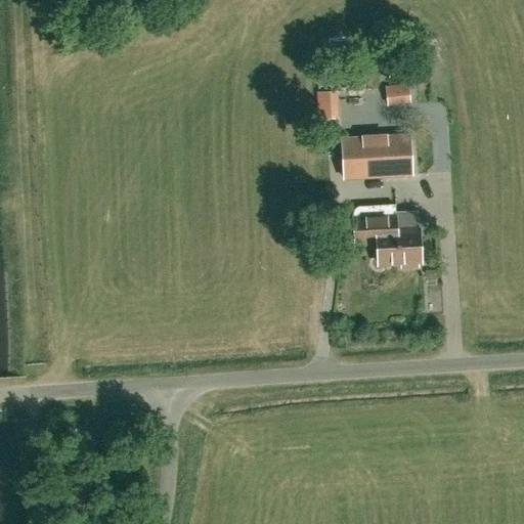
[(388,69),(389,81),(410,78),(409,67),(388,69)]
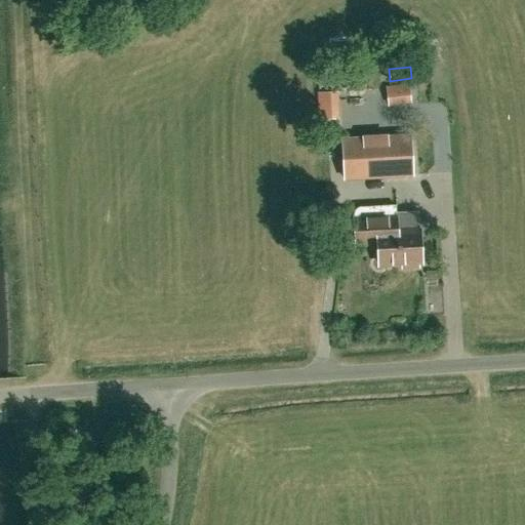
[(411,103),(409,84),(387,87),(388,105),(411,103)]
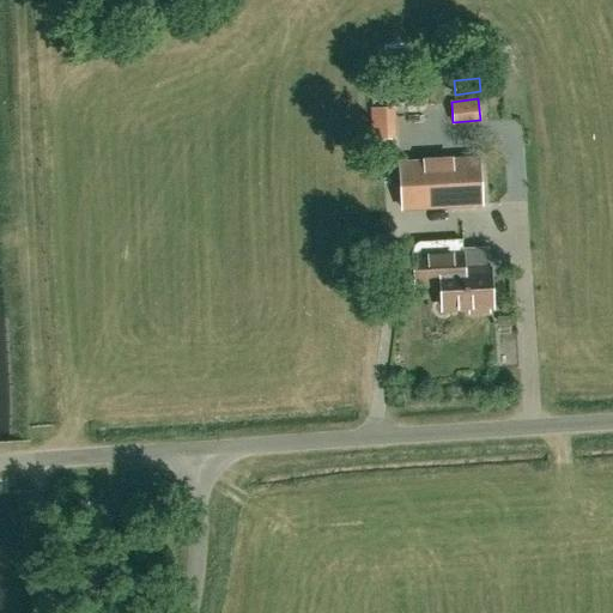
[(396,105),(372,107),(375,139),(398,137),(396,105)]
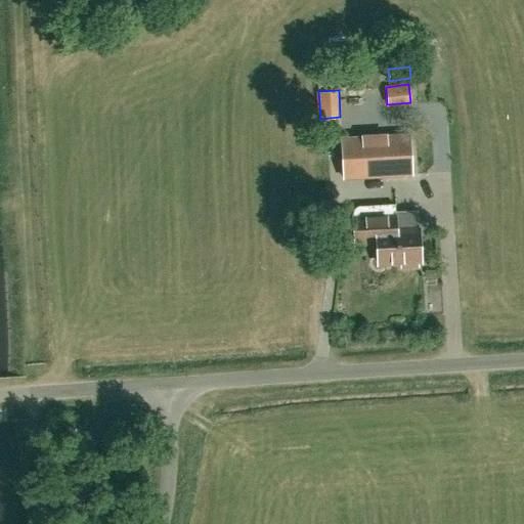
[(409,136),(342,139),(343,159),(344,177),(344,179),(346,179),(364,178),(411,176),(409,136)]
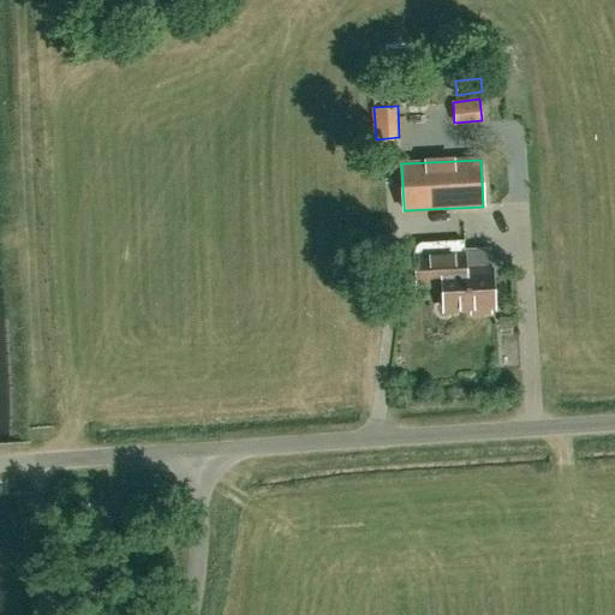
[(491,312),(491,308),(495,308),(493,272),(466,273),(465,254),(464,254),(463,242),(421,244),(418,245),(416,246),(415,248),(415,250),(415,251),(415,256),(417,256),(419,287),(443,286),(446,310),(472,309),(472,314),(491,312)]
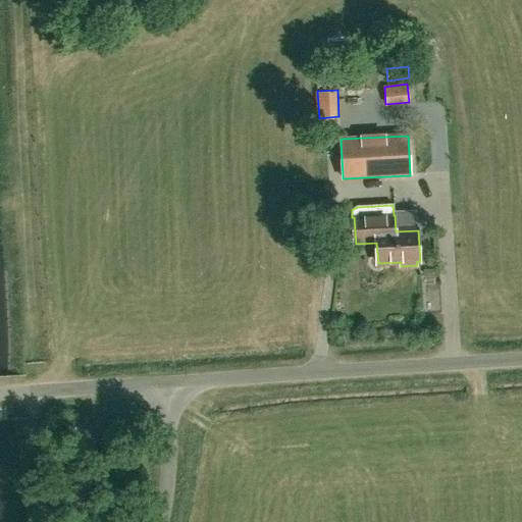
All buildings are outlined.
